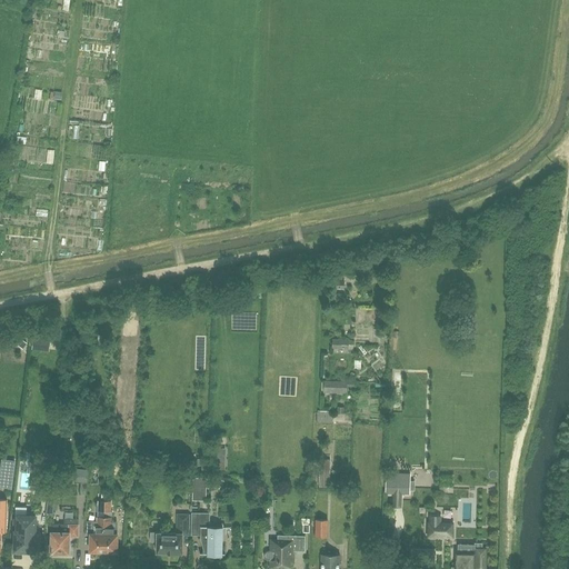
[(345,290),(345,280),(335,280),(335,289),(345,290)]
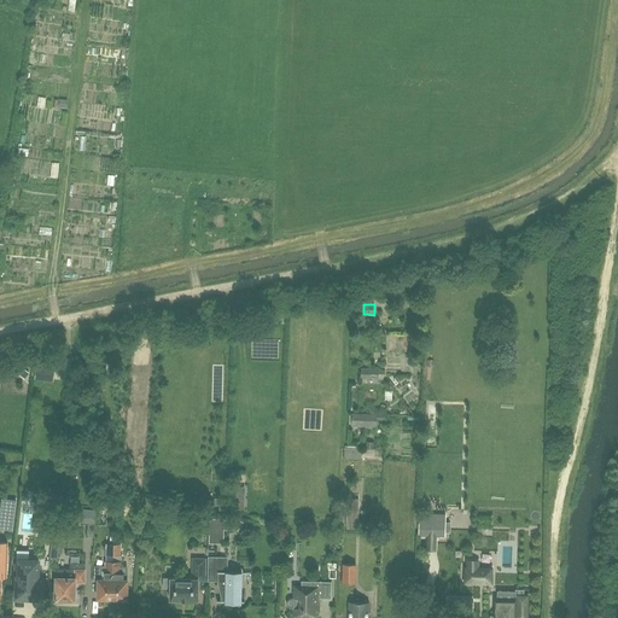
[(53,382),(56,361),(36,365),(35,379),(53,382)]
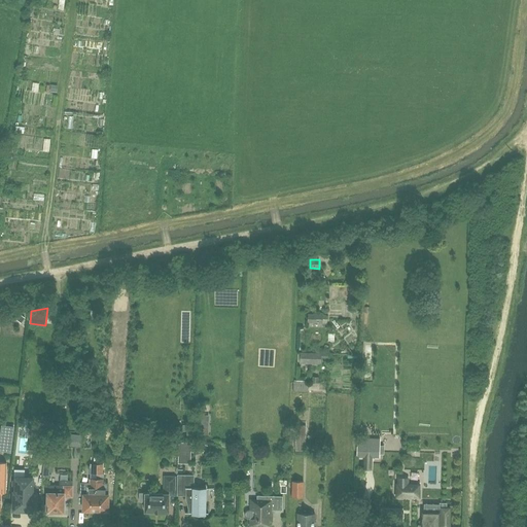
[(323,323),(323,315),(309,314),(308,323),(323,323)]
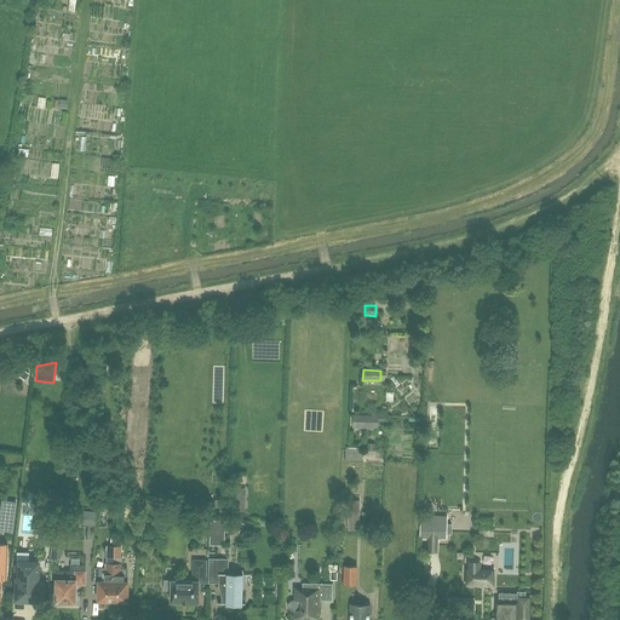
[(386,422),(386,415),(379,415),(354,414),(354,429),(378,429),(379,422),(386,422)]
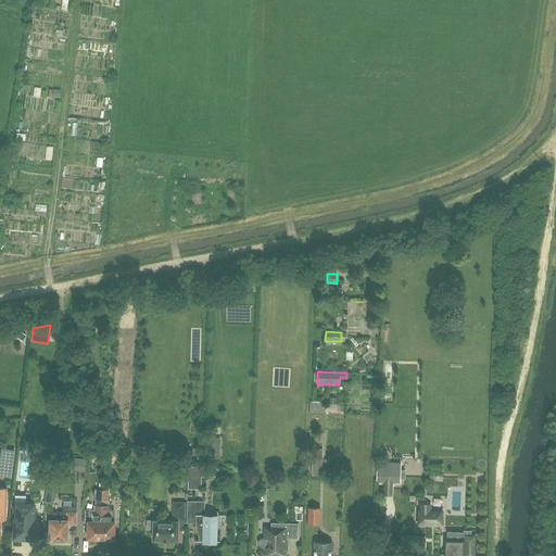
[(325,414),(326,402),(311,401),(310,413),(325,414)]
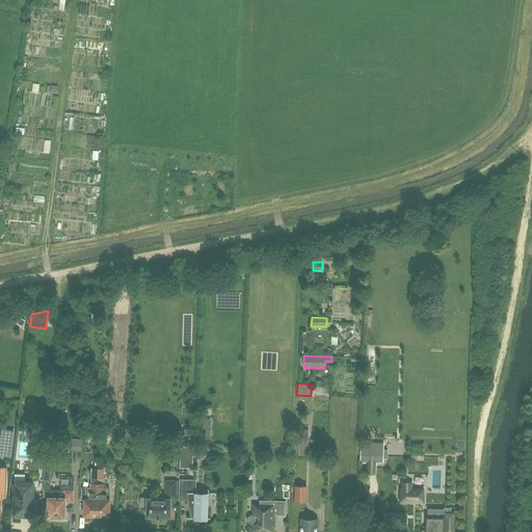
[(0,450),(11,452),(14,431),(2,430),(0,445),(0,450)]
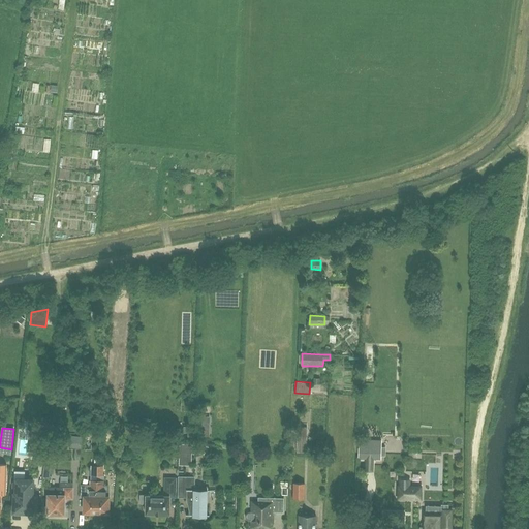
[(44,458),(47,437),(36,435),(34,457),(44,458)]
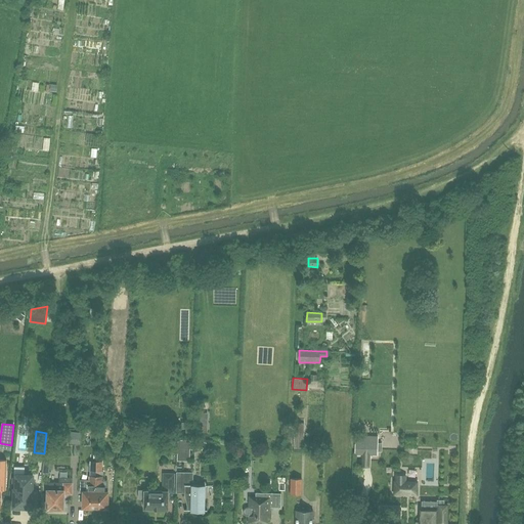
[(80,455),(82,433),(71,432),(70,444),(75,444),(74,455),(80,455)]
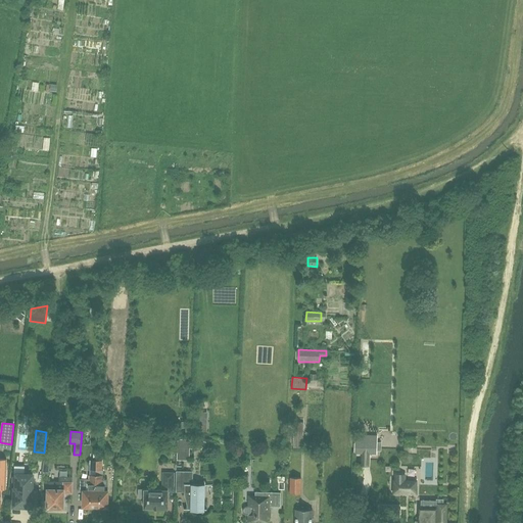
[(371,454),(371,435),(354,435),(354,454),(371,454)]
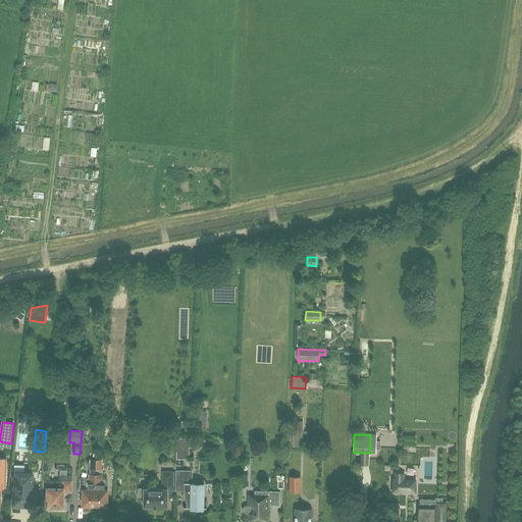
[(49,473),(51,452),(45,451),(42,472),(49,473)]
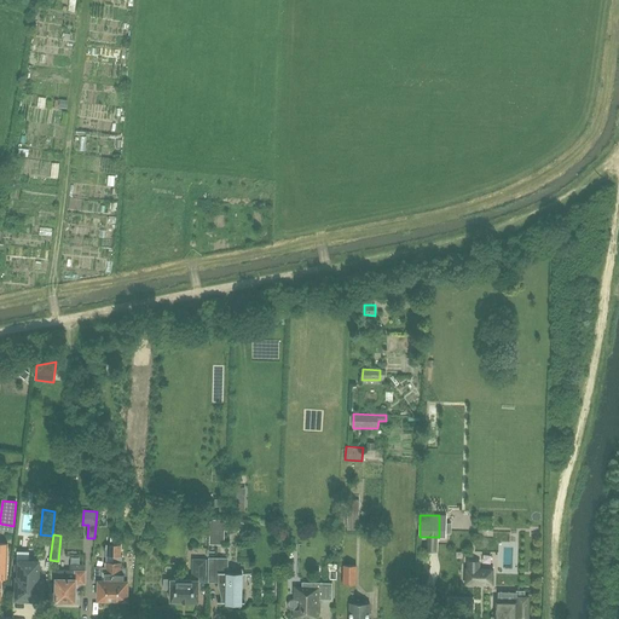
[(39,599),(40,590),(40,560),(18,560),(17,563),(15,563),(13,578),(16,578),(16,600),(17,600),(17,602),(25,602),(25,600),(38,600),(38,599),(39,599)]
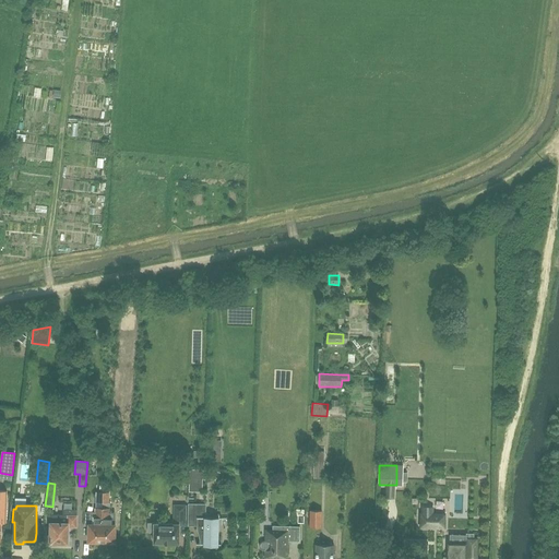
[(186,521),(186,506),(177,506),(177,512),(174,512),(174,524),(154,523),(147,523),(147,532),(154,532),(154,543),(179,544),(179,521),(186,521)]
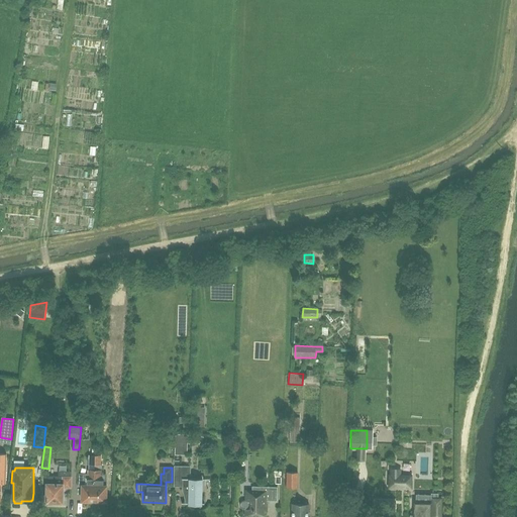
[(202,504),(203,479),(190,479),(190,469),(180,469),(180,484),(183,484),(183,487),(183,489),(183,491),(185,495),(185,497),(185,499),(185,501),(185,504),(202,504)]
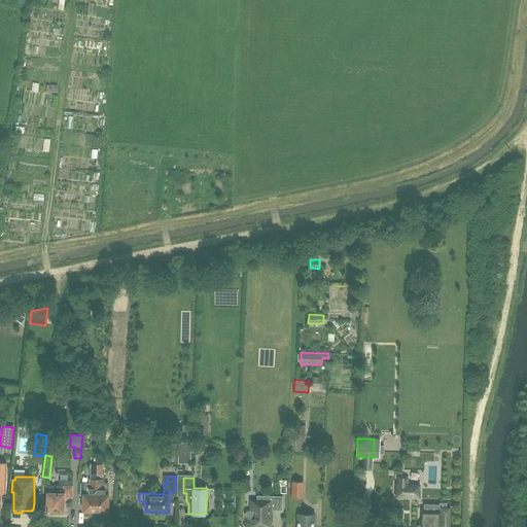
[(83,511),(84,511),(84,512),(86,513),(92,513),(92,511),(96,511),(97,479),(90,479),(90,486),(81,486),(81,495),(84,495),(83,511)]
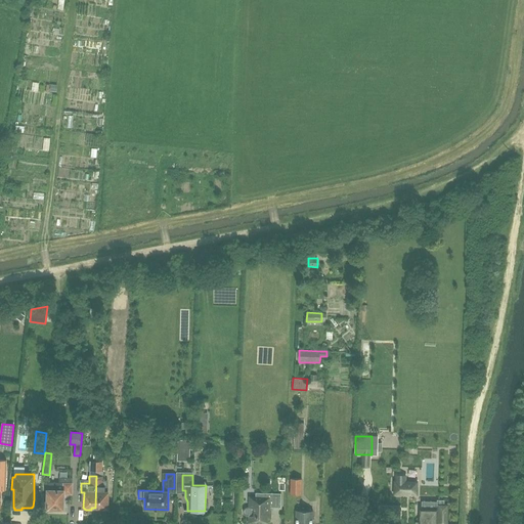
[(96,476),(95,508),(98,509),(98,511),(104,511),(105,510),(106,509),(107,509),(108,492),(102,491),(102,476),(96,476)]
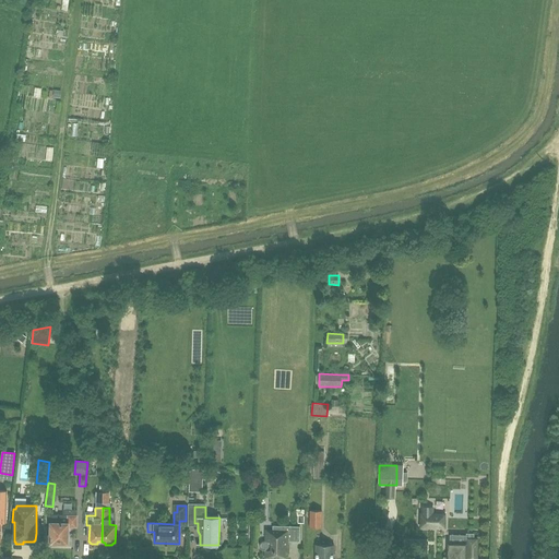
[(444,527),(444,514),(431,514),(432,508),(424,508),(423,514),(420,514),(420,527),(444,527)]
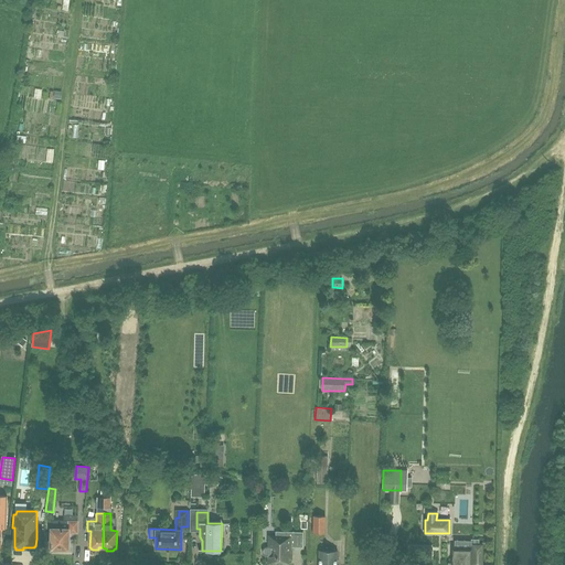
[(64,515),(64,521),(52,520),(52,521),(49,521),(49,528),(51,528),(51,547),(68,548),(68,532),(77,532),(78,515),(66,515),(64,515)]
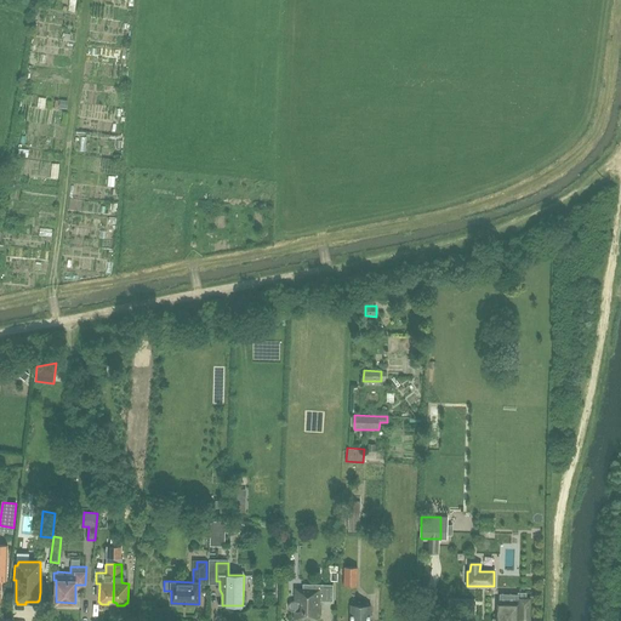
[(358,586),(359,567),(343,567),(343,586),(358,586)]
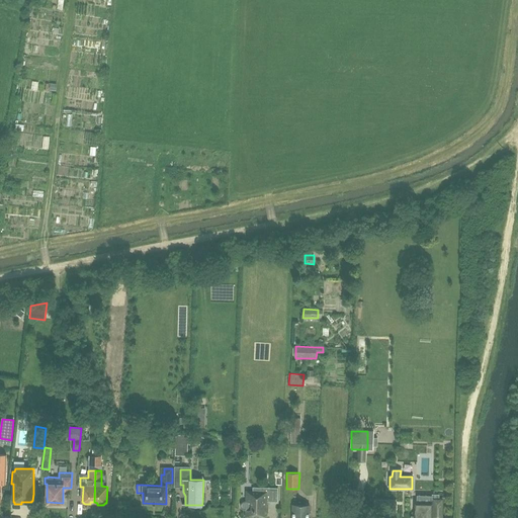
[(253,487),(253,490),(253,495),(248,499),(248,502),(245,502),(243,502),(241,504),(241,506),(241,508),(243,510),(245,510),(246,510),(246,516),(246,517),(252,517),(253,516),(267,516),(267,502),(277,502),(278,488),(253,487)]
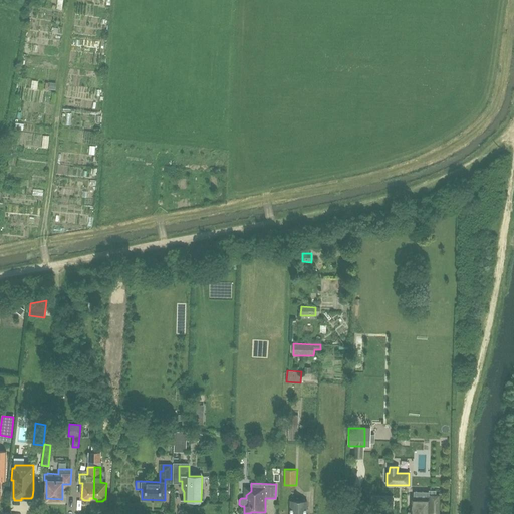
[(438,513),(438,505),(439,495),(436,495),(428,495),(428,500),(413,499),(413,512),(408,512),(408,513),(438,513)]
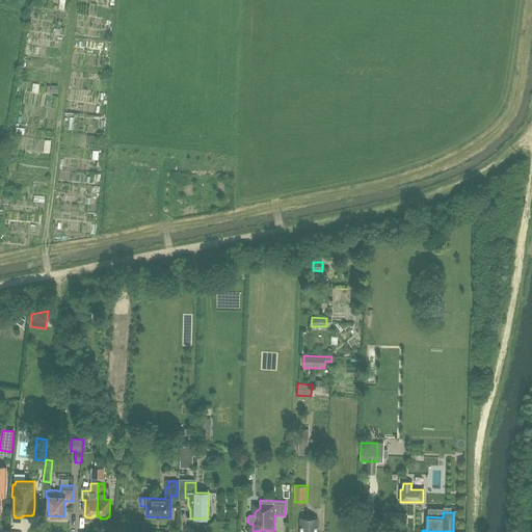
[(317,531),(317,519),(300,519),(300,531),(317,531)]
